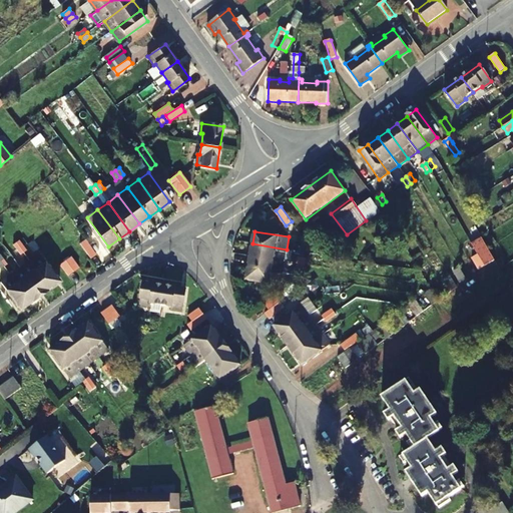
[(80,242),(91,258),(97,253),(86,239),(80,242)]
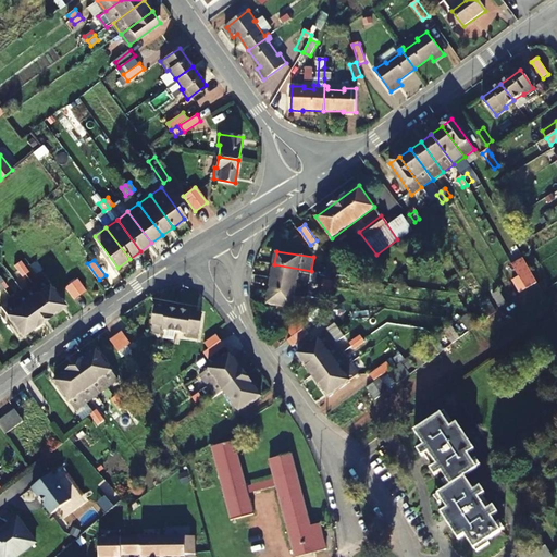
[(24,270),(26,268),(21,261),(16,264),(24,274),(26,273),(24,270)]
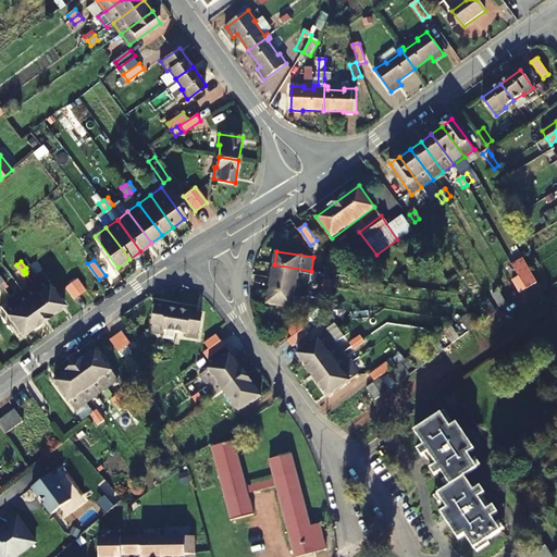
[(272,277),(309,284),(311,271),(274,264),(272,277)]
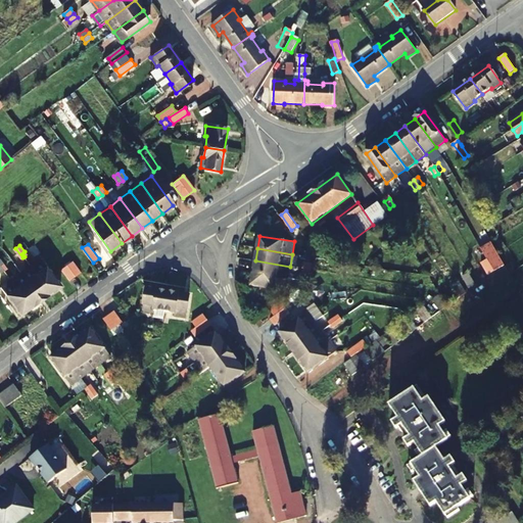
[(488,258),(495,271),(501,268),(493,255),(488,258)]
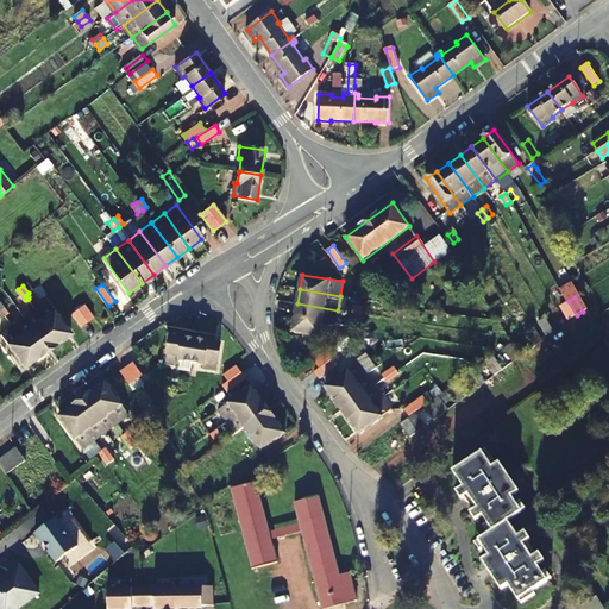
[(71,334),(48,301),(36,309),(60,343),(71,334)]
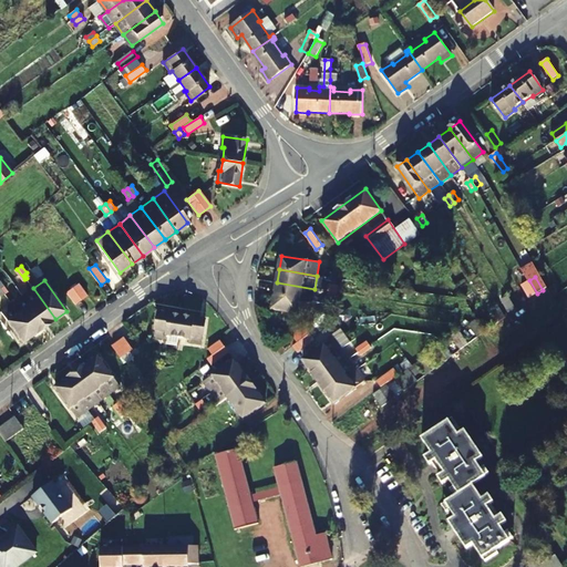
[(529,280),(523,284),(531,297),(537,294),(529,280)]
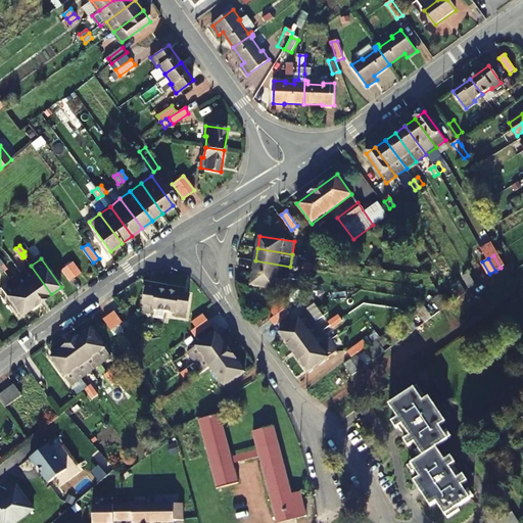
[(253,273),(288,278),(290,267),(255,260),(253,273)]
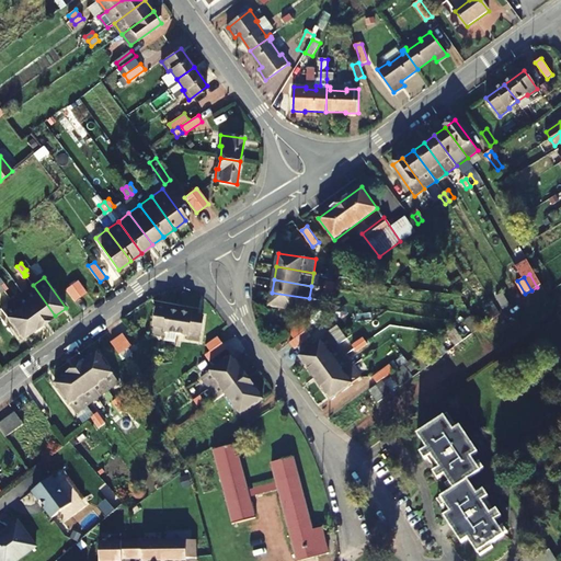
[(78,281),(66,288),(75,300),(87,292),(78,281)]
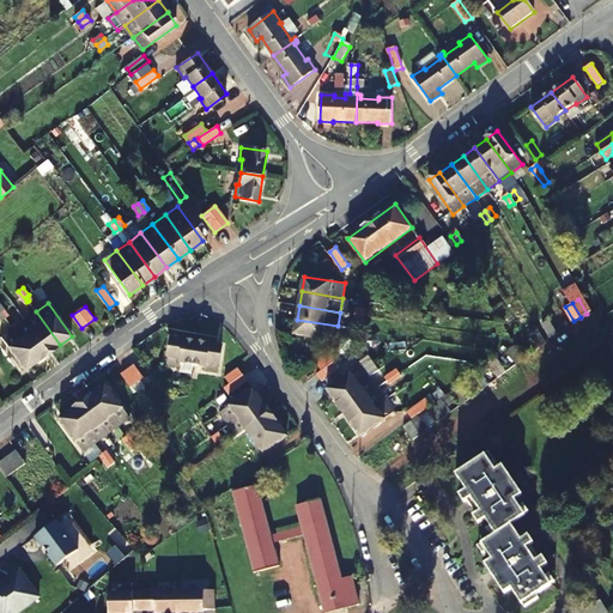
[(60,345),(36,311),(25,320),(49,352),(60,345)]
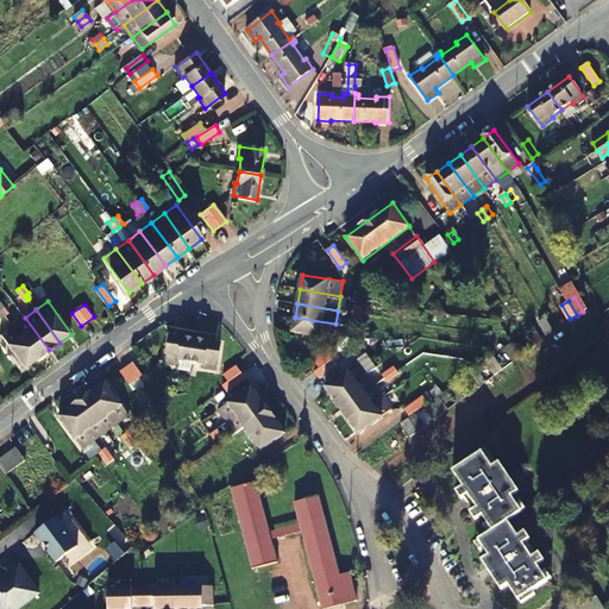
[(566,324),(558,309),(551,314),(559,328),(566,324)]
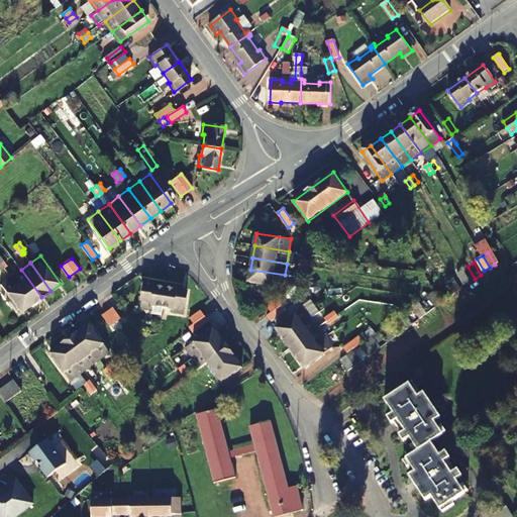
[(458,273),(466,284),(472,281),(464,269),(458,273)]
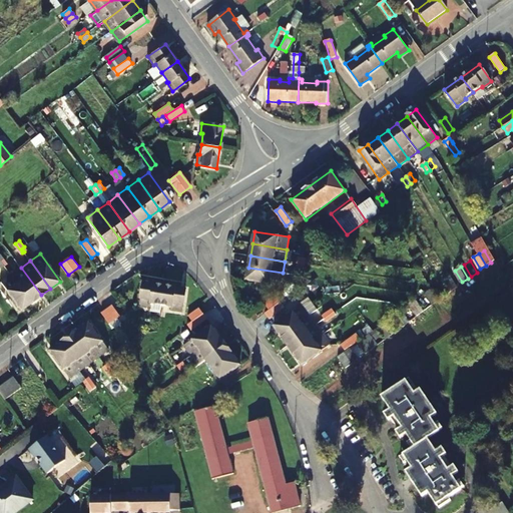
[(11,275),(31,302),(41,295),(21,268),(11,275)]
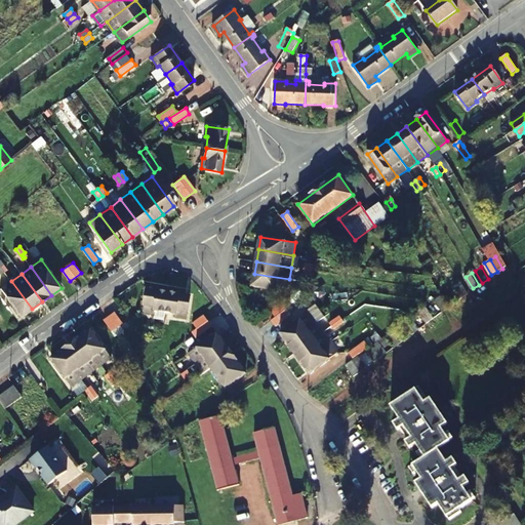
[(289,279),(254,274),(252,286),(287,291),(289,279)]
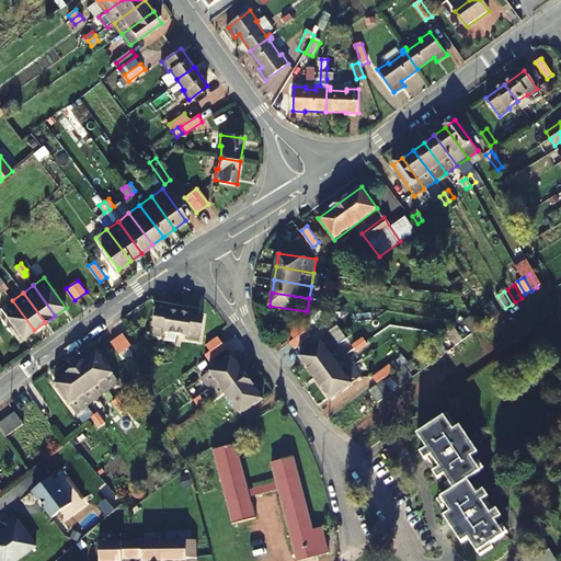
[(1,308),(23,339),(34,330),(12,300),(1,308)]
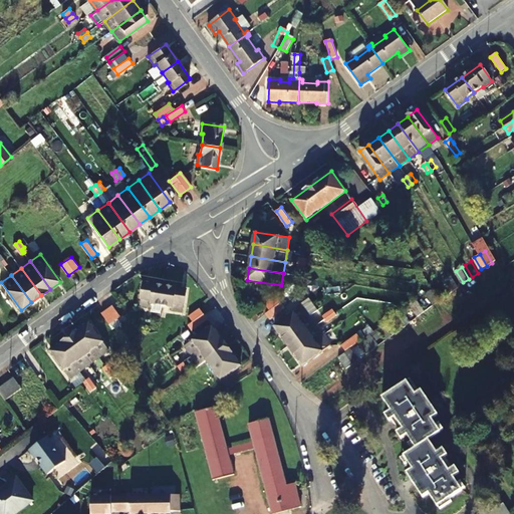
[(459,287),(451,276),(445,280),(453,292),(459,287)]
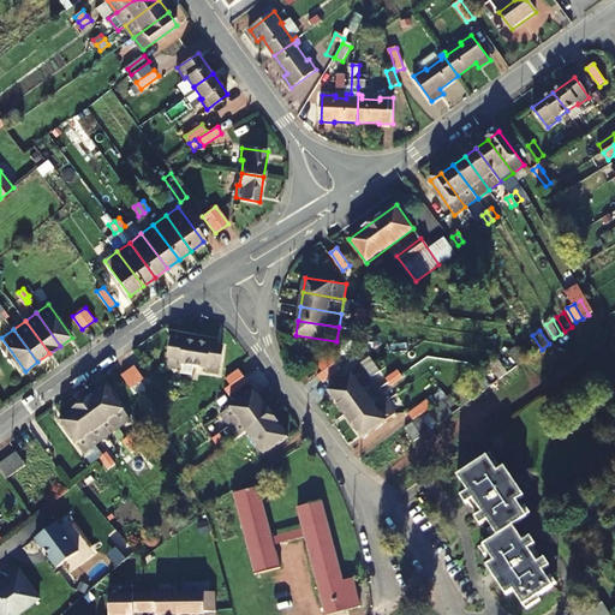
[(198,342),(173,339),(169,357),(181,359),(181,363),(195,365),(198,342)]
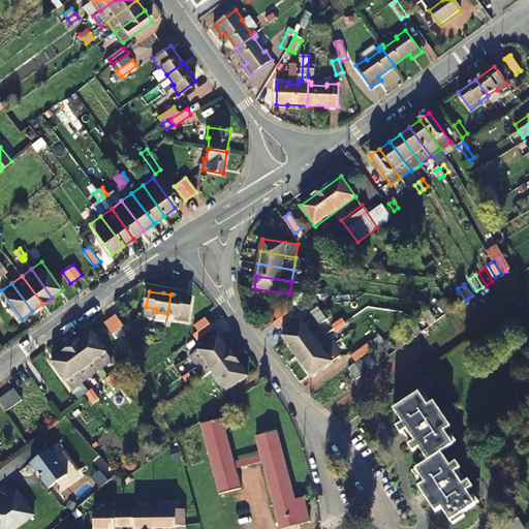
[(189,314),(191,298),(170,294),(167,314),(178,315),(179,312),(189,314)]
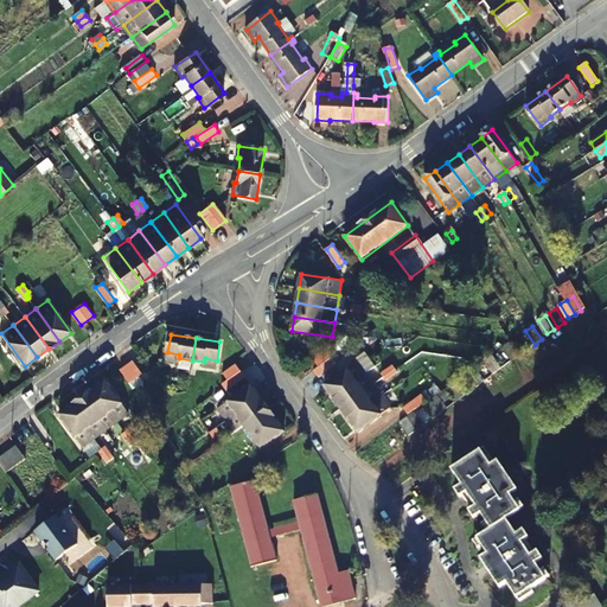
[(319,365),(337,352),(332,346),(314,358),(319,365)]
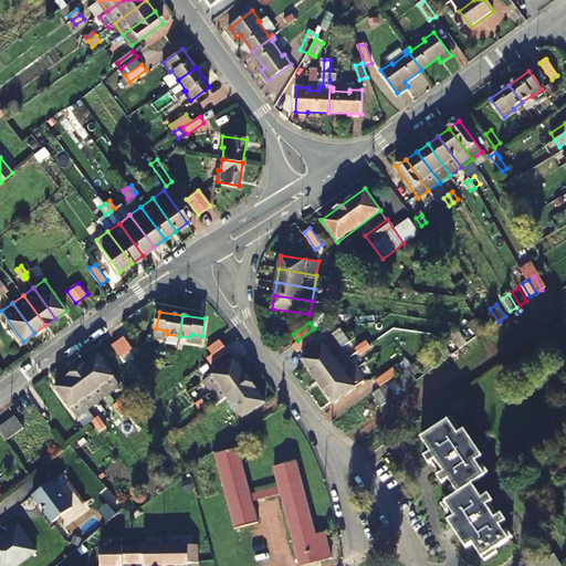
[(477,337),(483,332),(481,328),(470,326),(477,337)]
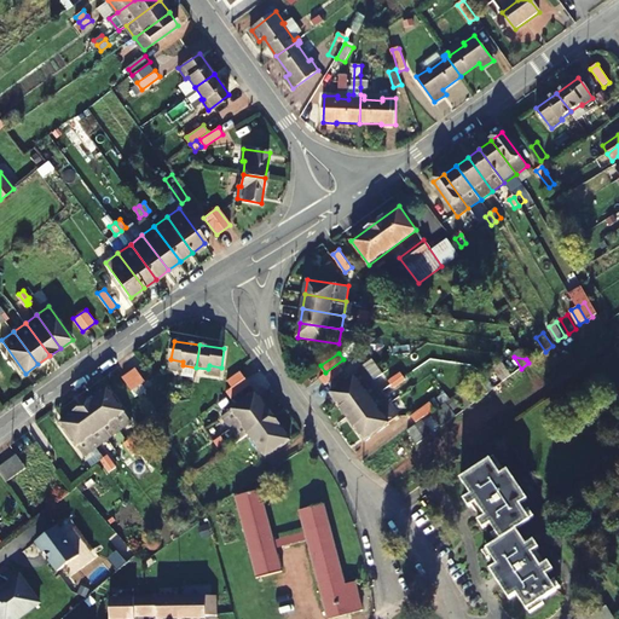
[(501,362),(492,368),(492,369),(509,371),(501,362)]
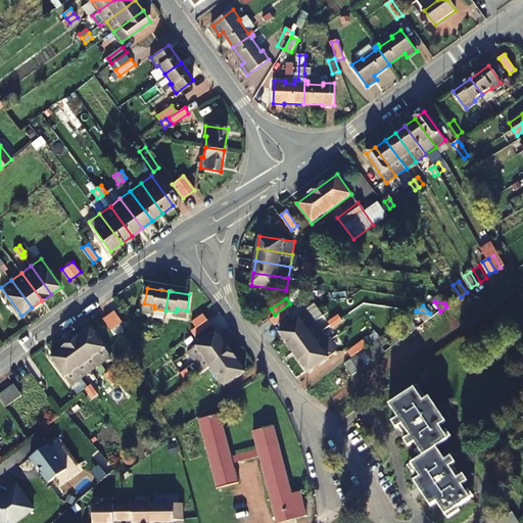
[(287,307),(271,319),(275,324),(290,313),(287,307)]
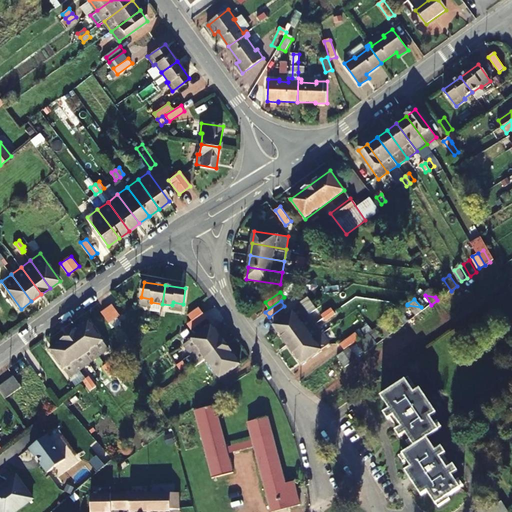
[(120,315),(112,304),(102,312),(110,323),(120,315)]
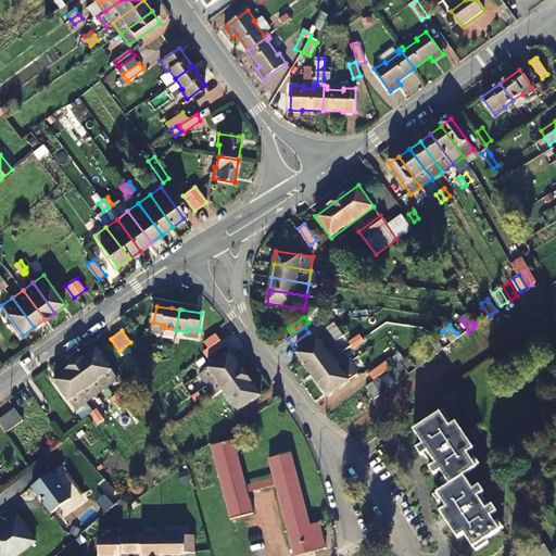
[(305,363),(336,342),(328,331),(298,353),(305,363)]
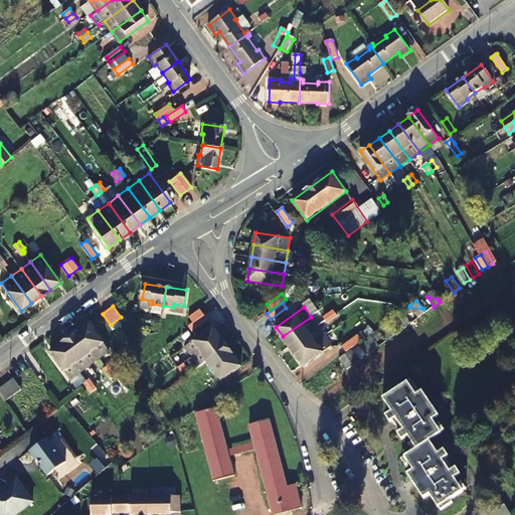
[(403,311),(397,315),(394,317),(398,317),(410,319),(414,320),(418,318),(409,307),(403,311)]
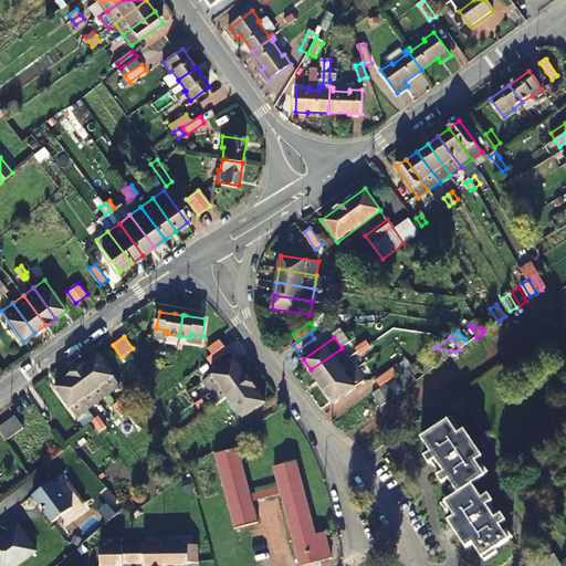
[(450,337),(460,349),(468,343),(465,339),(450,337)]
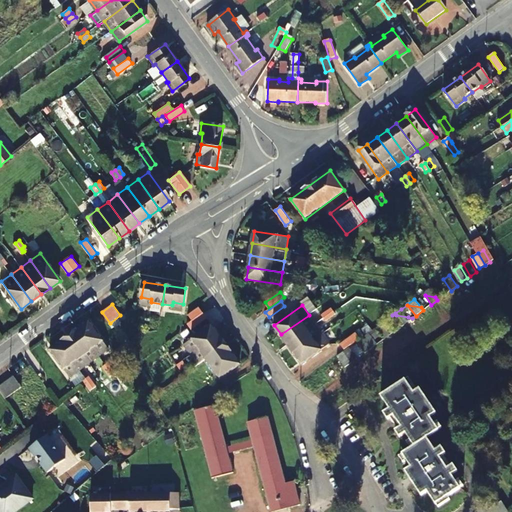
[(198,307),(189,313),(193,319),(202,312),(198,307)]
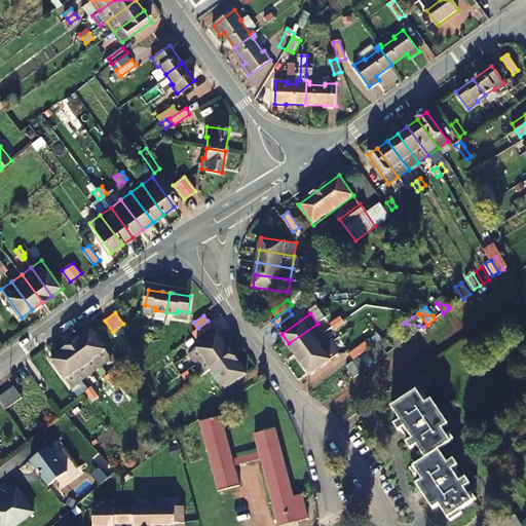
[(343,320),(341,316),(331,324),(333,327),(343,320)]
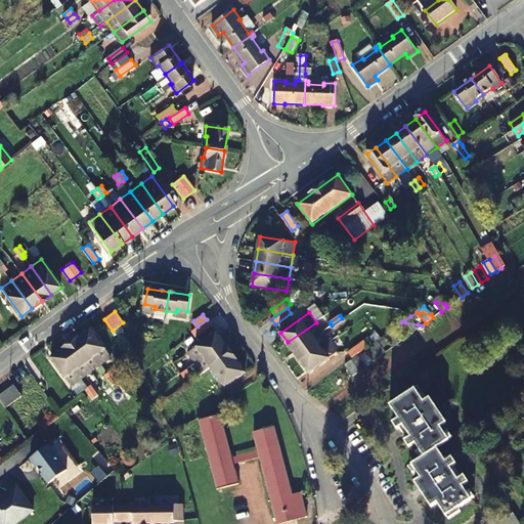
[(334,329),(344,321),(342,318),(332,325),(334,329)]
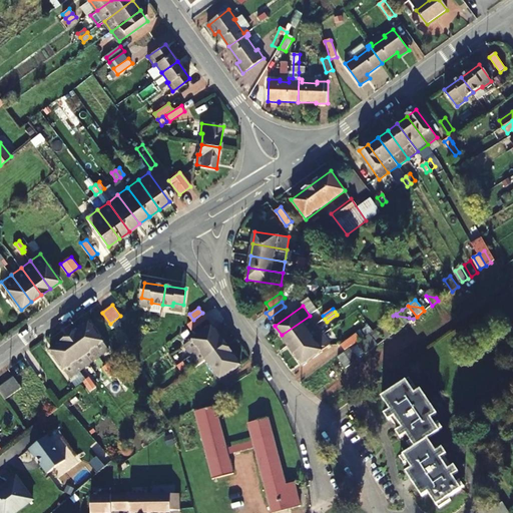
[(160,316),(146,314),(144,322),(159,324),(160,316)]
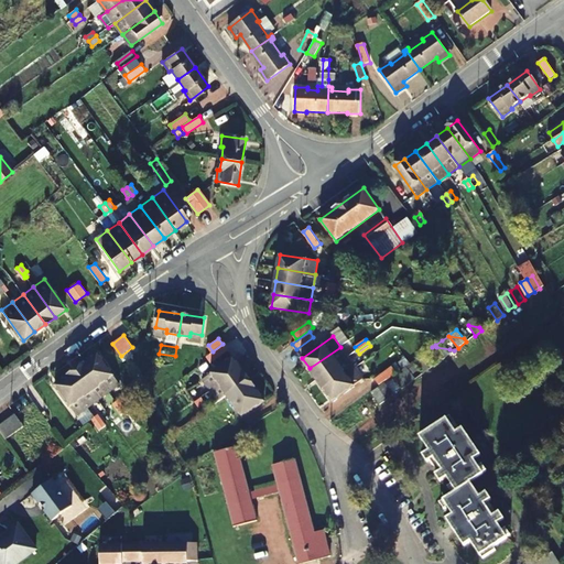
[(191,358),(192,349),(176,347),(175,356),(191,358)]
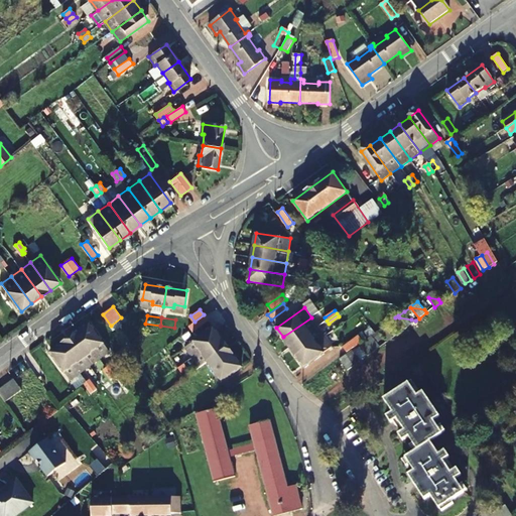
[(290,347),(317,328),(311,317),(283,337),(290,347)]
